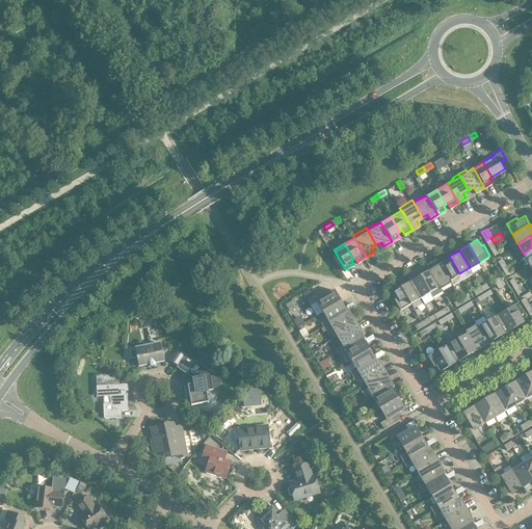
[(459,273),(449,256),(440,262),(450,279),(459,273)]
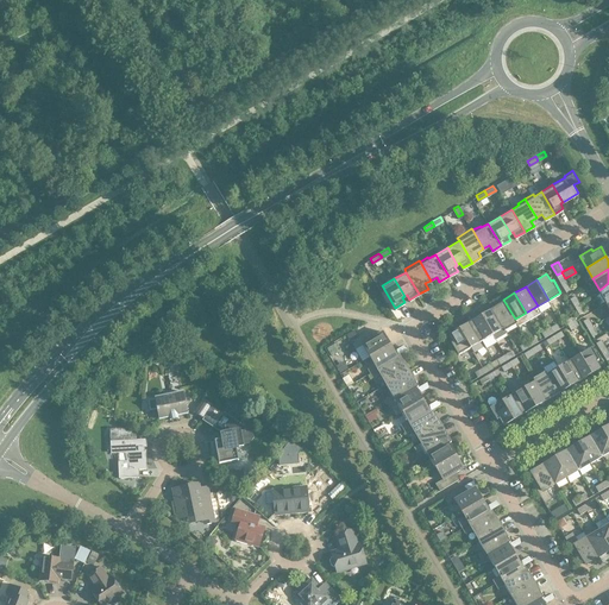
[(515,319),(503,300),(491,306),(503,326),(504,328),(516,321),(515,319)]
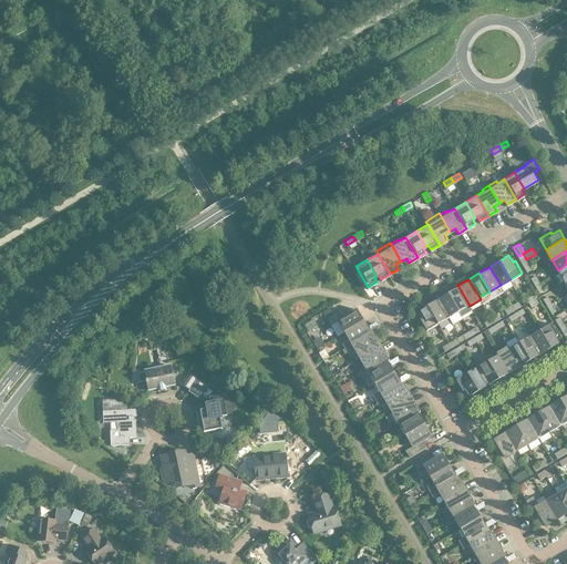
[(468,304),(457,285),(447,291),(459,309),(468,304)]
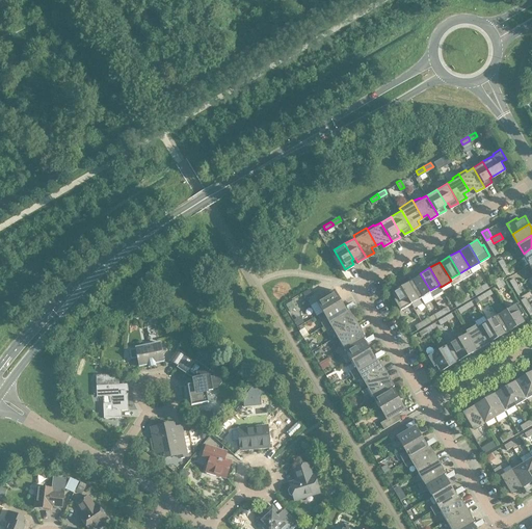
[(430,290),(420,273),(410,279),(421,296),(430,290)]
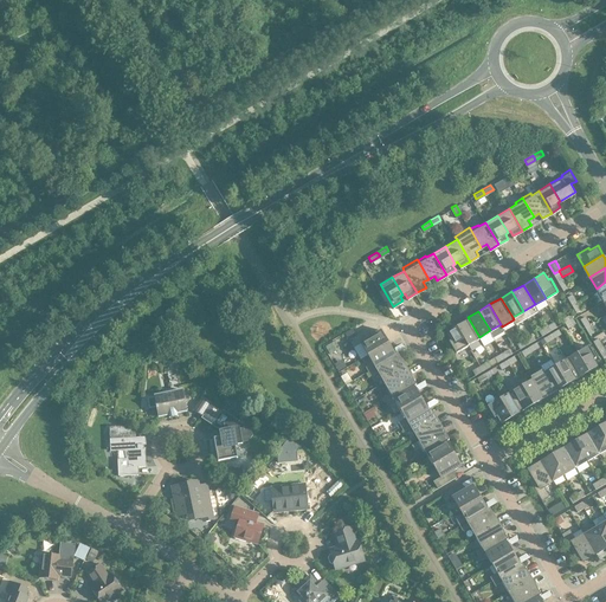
[(479,337),(468,317),(456,324),(468,344),(479,337)]
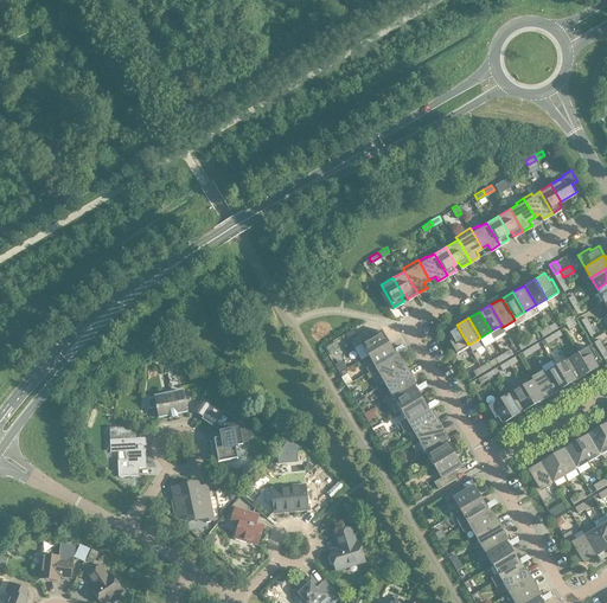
[(468,345),(457,325),(447,331),(452,338),(449,339),(457,352),(468,345)]
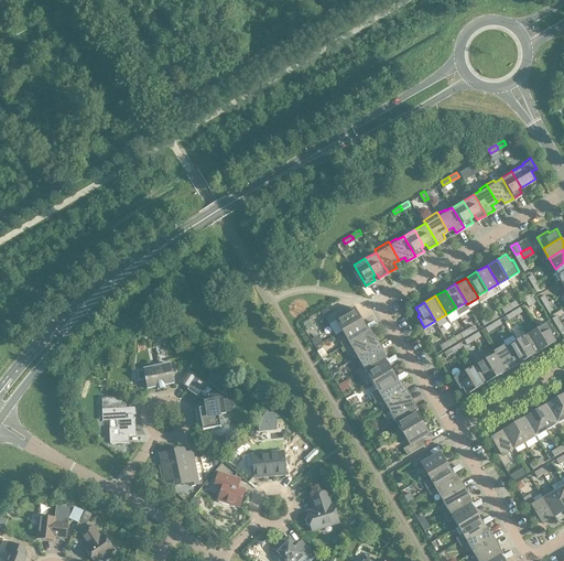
[(343,304),(338,306),(325,314),(328,322),(335,317),(342,328),(361,317),(355,305),(346,310),(343,304)]
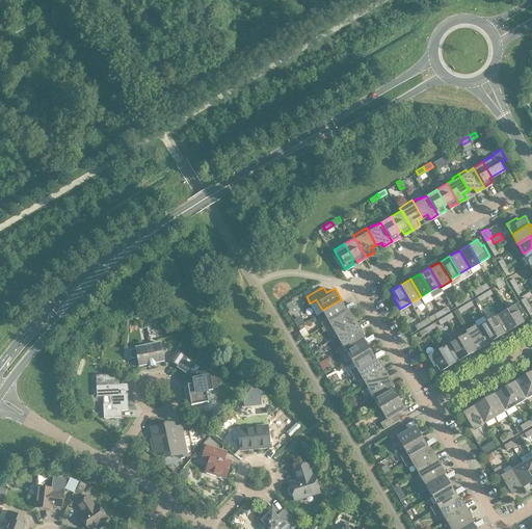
[(347,309),(341,299),(322,310),(326,316),(320,320),(323,325),(329,321),(328,320),(347,310),(347,309)]
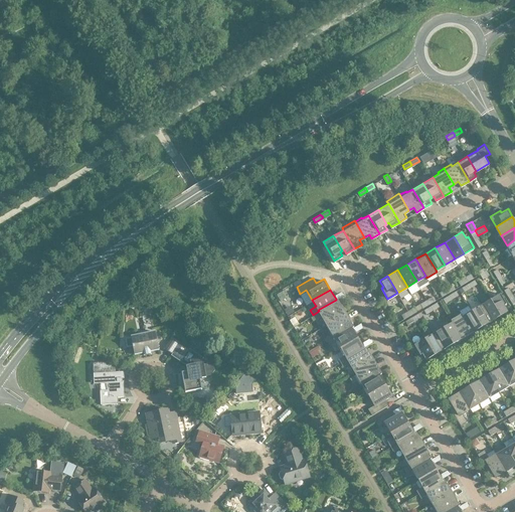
[(500,292),(490,298),(500,315),(508,310),(504,304),(506,302),(500,292)]
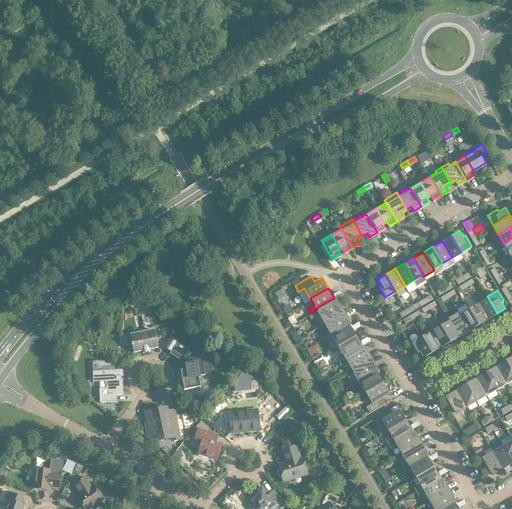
[(336,296),(334,297),(334,298),(316,308),(317,309),(311,313),(313,315),(318,312),(324,321),(343,310),(336,296)]
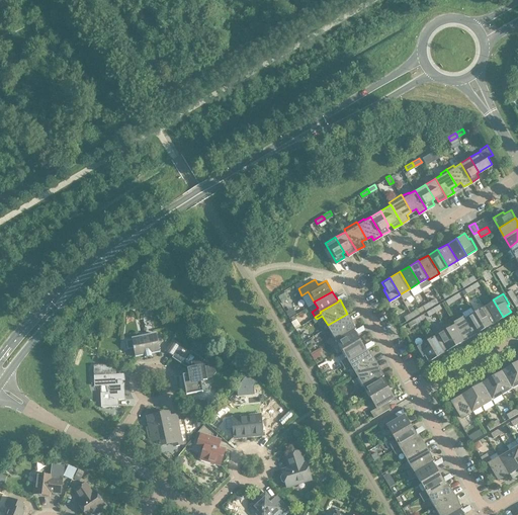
[(503,317),(493,299),(484,305),(494,322),(503,317)]
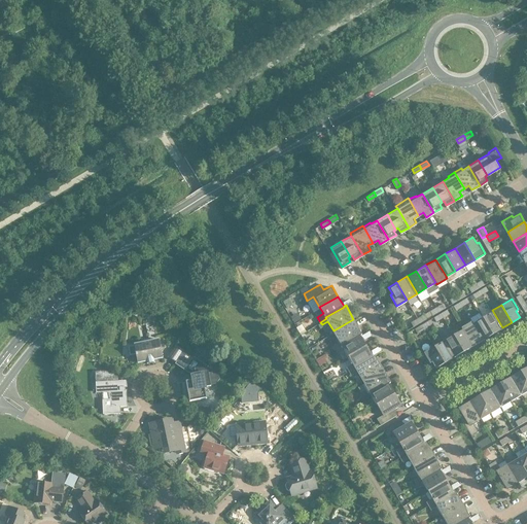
[(502,327),(492,310),(483,316),(492,334),(502,327)]
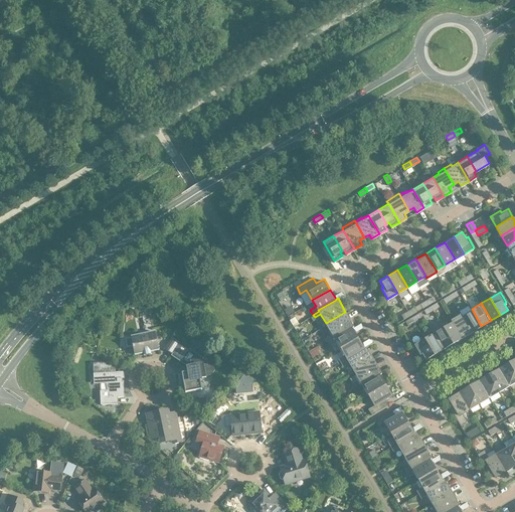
[(290,305),(284,308),(288,314),(293,310),(290,305)]
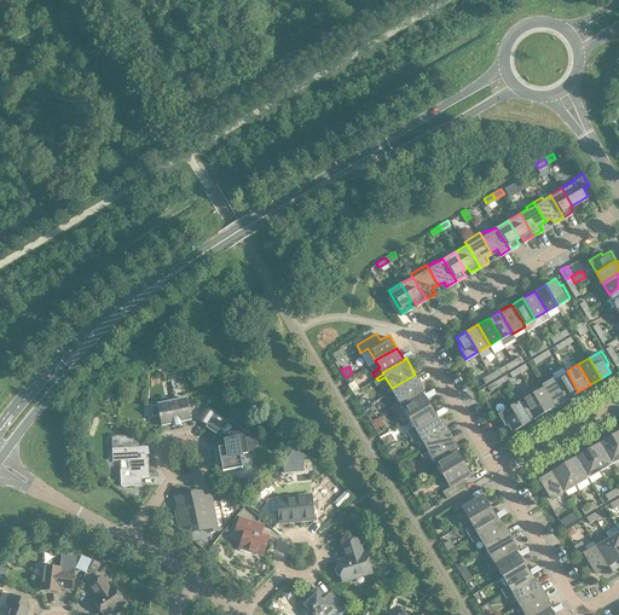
[(567,371),(556,377),(555,377),(567,398),(578,392),(567,371)]
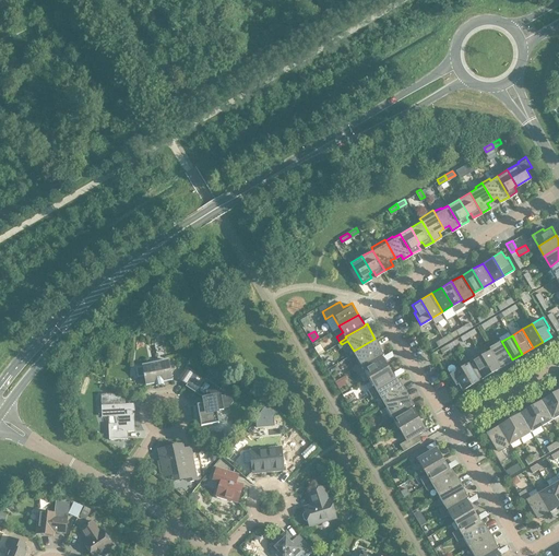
[(383,353),(375,339),(354,351),(359,362),(354,365),(355,368),(361,364),(363,365),(381,354),(382,354),(383,353)]
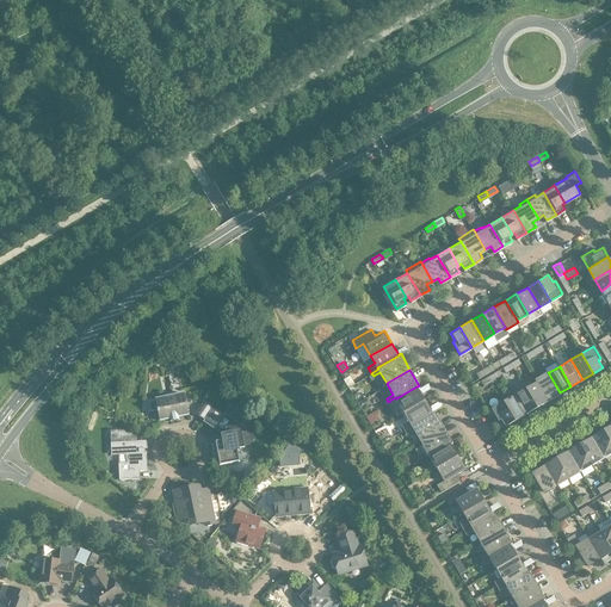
[(535,377),(536,379),(548,400),(560,392),(548,372),(549,372),(547,370),(535,377)]
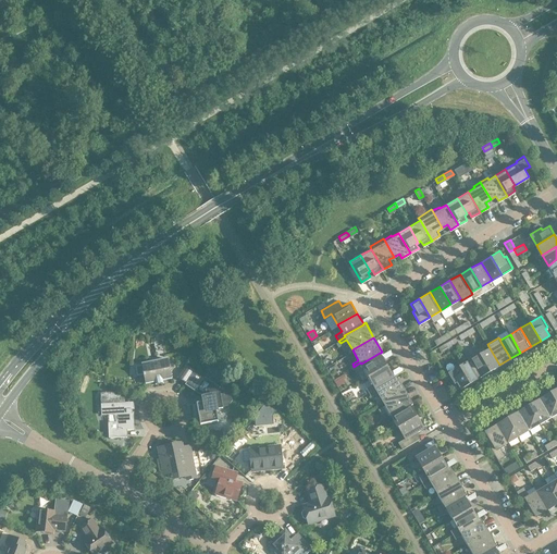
[(499,365),(489,346),(479,353),(490,370),(499,365)]
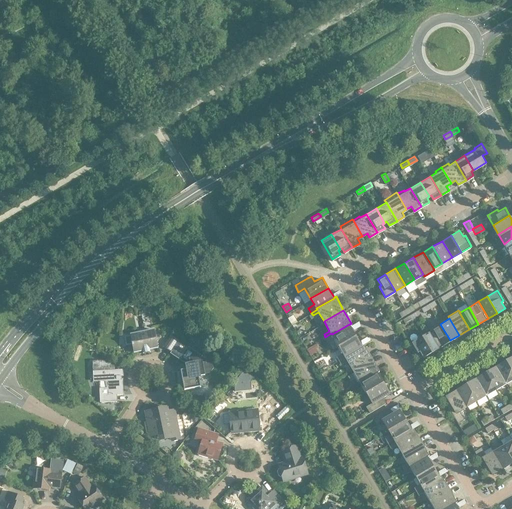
[(331,333),(325,337),(328,342),(334,338),(338,345),(356,334),(350,324),(349,324),(332,334),(331,333)]
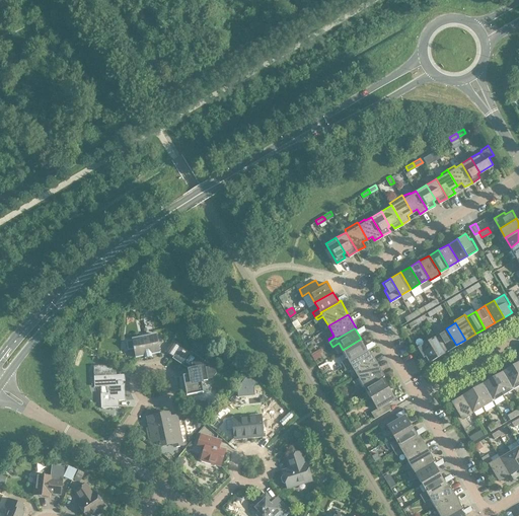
[(456,345),(446,328),(437,334),(447,351),(456,345)]
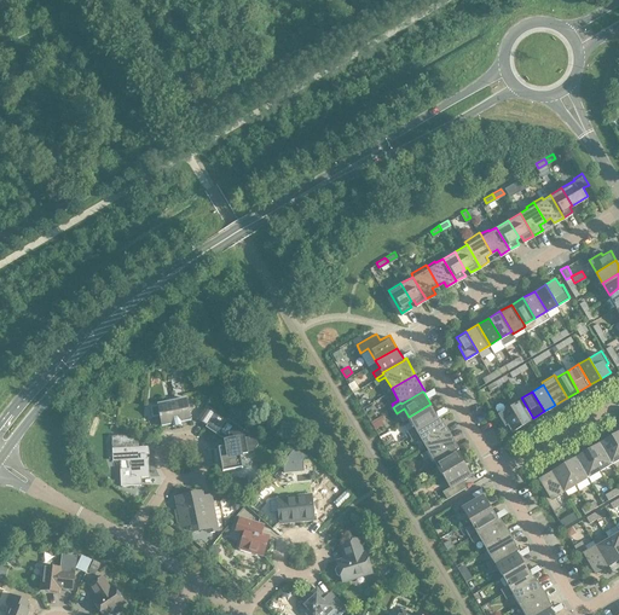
[(157,401),(158,402),(151,405),(152,415),(160,412),(160,415),(162,423),(172,421),(172,424),(181,422),(180,418),(190,417),(186,396),(157,401)]
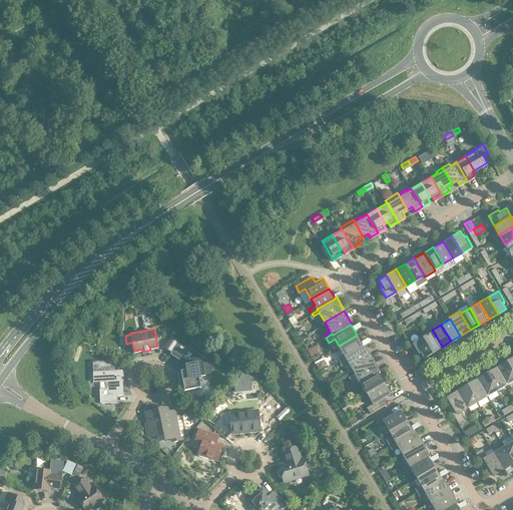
[(442,347),(432,330),(423,336),(432,352),(442,347)]
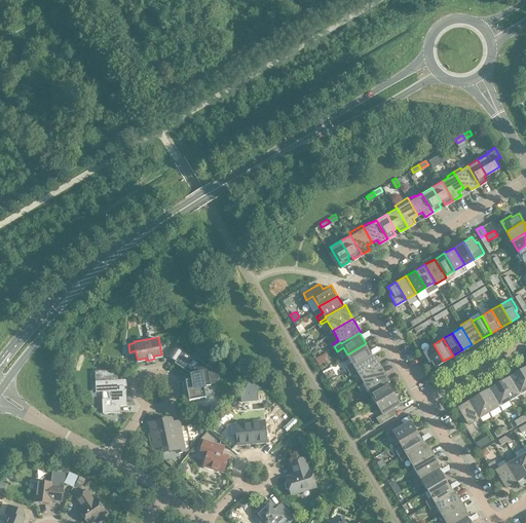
[(183,347),(176,342),(167,353),(176,359),(183,347)]
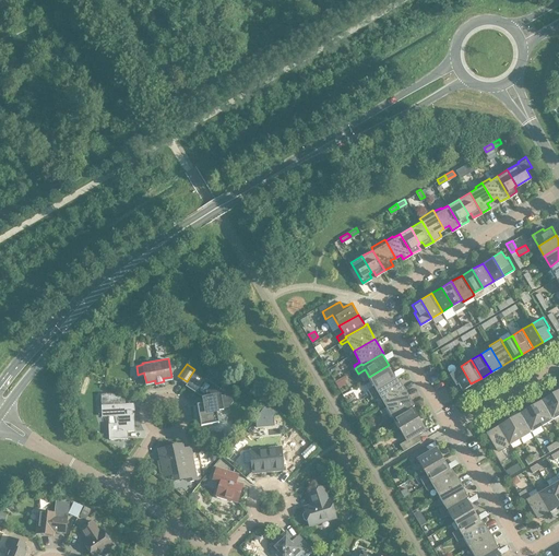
[(394,376),(389,365),(369,377),(373,383),(367,387),(370,393),(377,389),(376,388),(395,377),(394,376)]
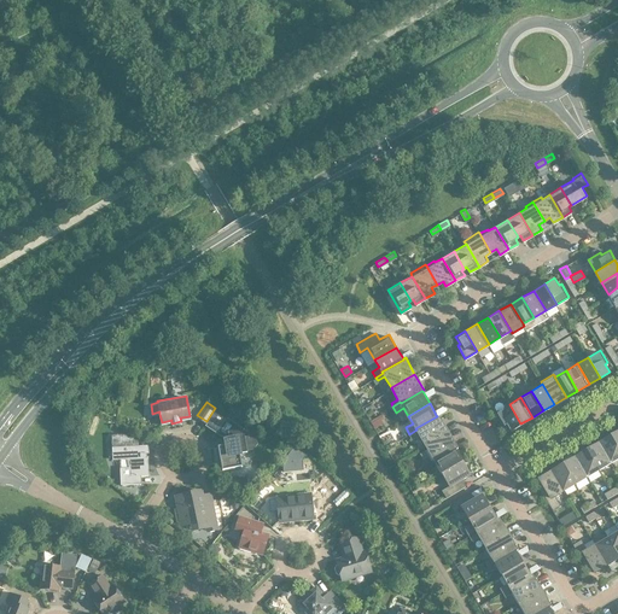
[(520,424),(509,404),(496,411),(505,424),(507,422),(511,430),(520,424)]
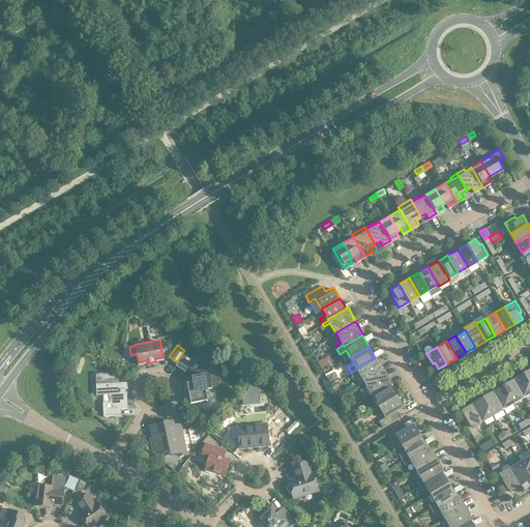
[(195,356),(184,350),(177,361),(176,363),(185,371),(195,356)]
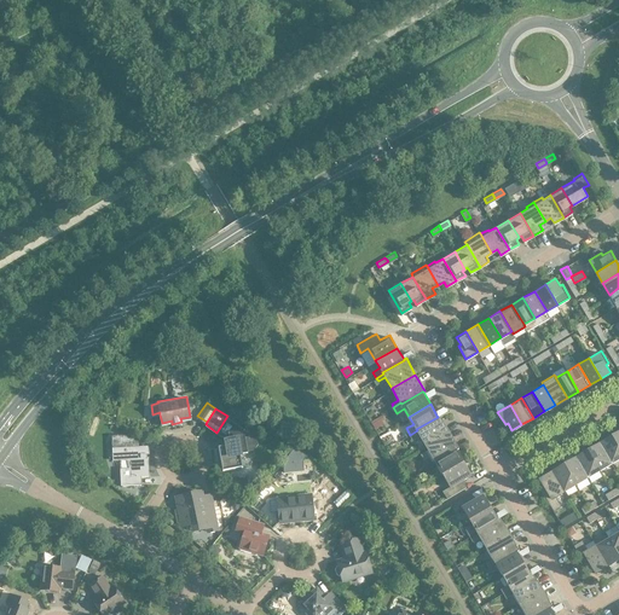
[(439,415),(437,416),(438,417),(416,429),(417,430),(410,435),(411,437),(418,434),(426,445),(449,430),(439,415)]
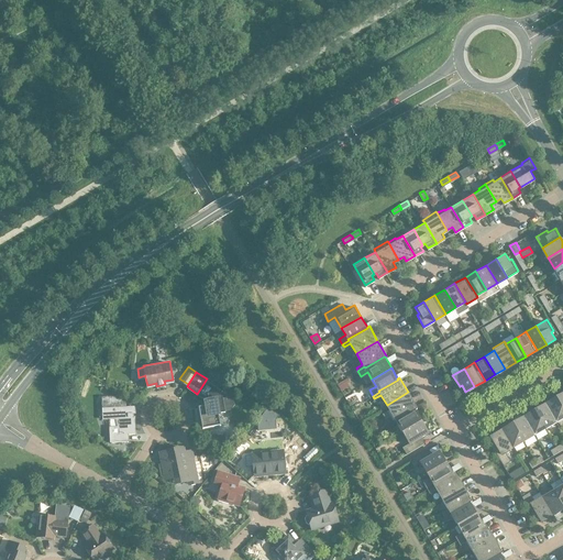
[(198,405),(202,427),(220,424),(219,412),(225,410),(221,390),(220,390),(220,387),(207,379),(197,394),(206,399),(206,401),(206,404),(198,405)]
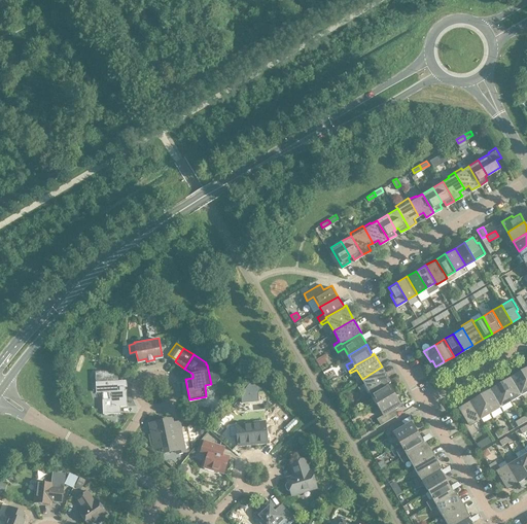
[(390,381),(382,367),(362,379),(363,382),(357,385),(363,394),(370,391),(370,392),(388,381),(388,382),(390,381)]
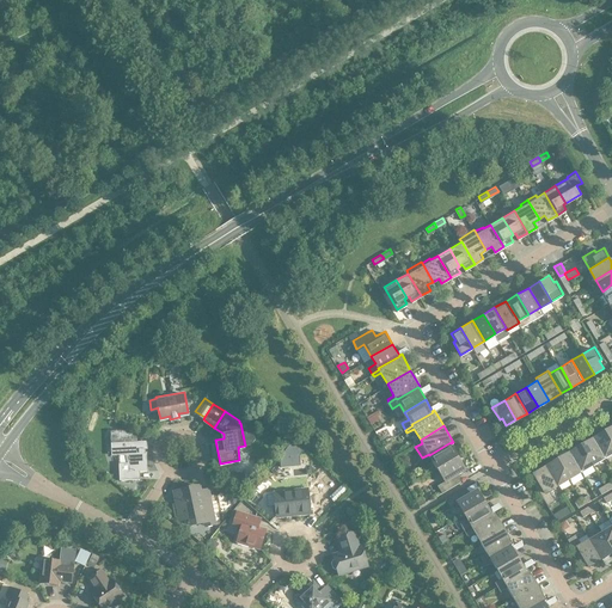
[(115,428),(115,440),(110,440),(111,452),(128,452),(129,461),(120,461),(120,478),(139,477),(139,468),(146,468),(145,438),(127,440),(127,428),(115,428)]
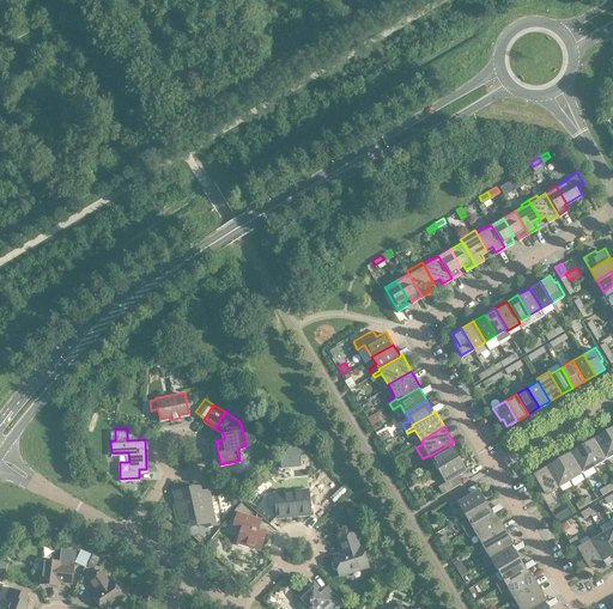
[(612,451),(612,443),(606,431),(599,433),(599,434),(594,437),(605,457),(612,451)]
